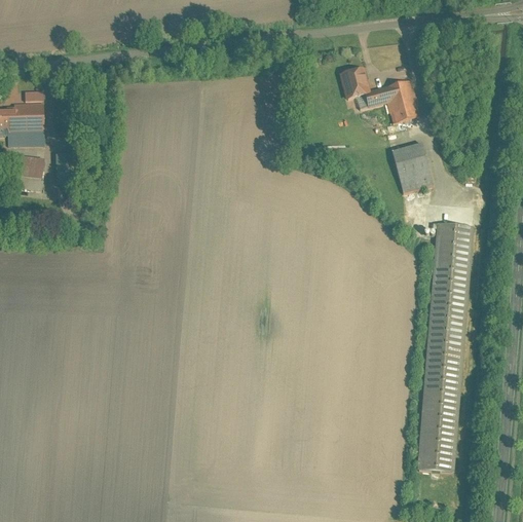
[(389,112),(385,113),(388,123),(421,115),(411,78),(372,88),(366,67),(341,74),(348,100),(359,97),(362,109),(387,102),(389,112)]
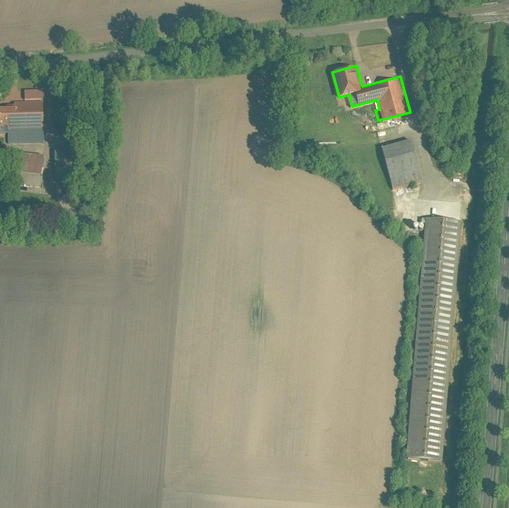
[(21,88),(21,98),(39,98),(39,88),(21,88)]
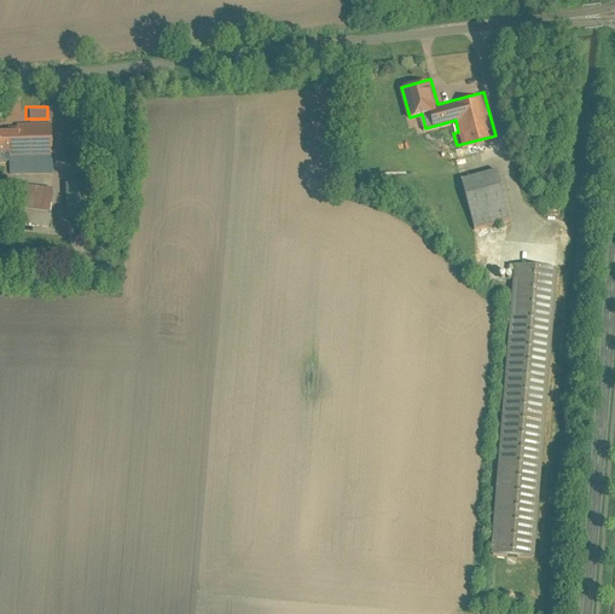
[(0,161),(10,162),(10,171),(51,169),(50,119),(6,120),(6,127),(0,127),(0,161)]
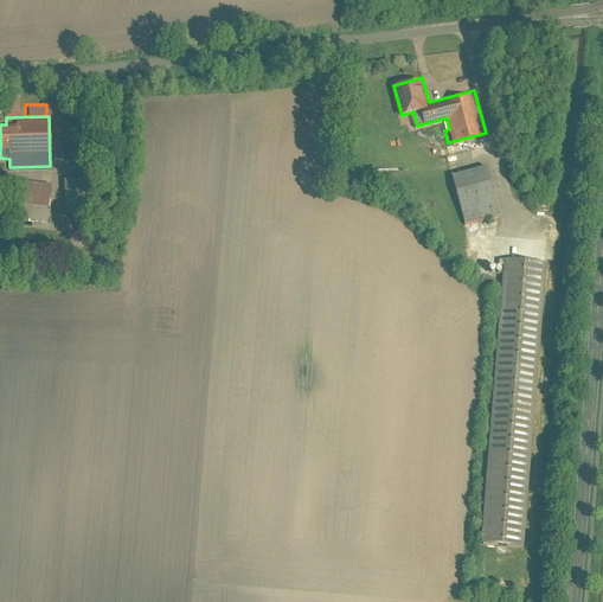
[(453,174),(464,222),(499,213),(487,166),(453,174)]
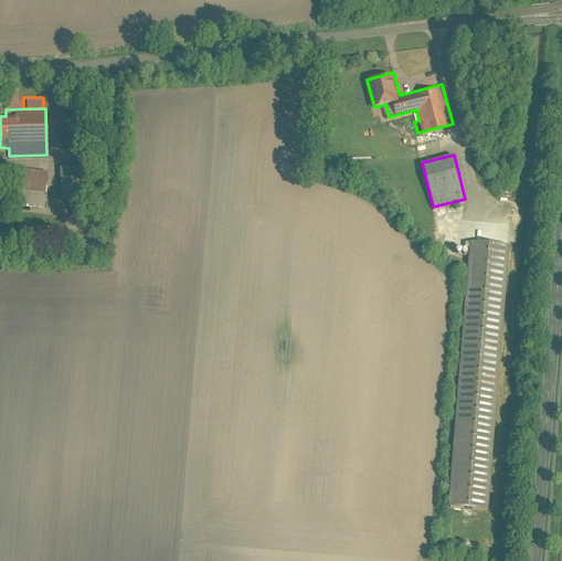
[(61,165),(62,198),(82,197),(81,165),(61,165)]
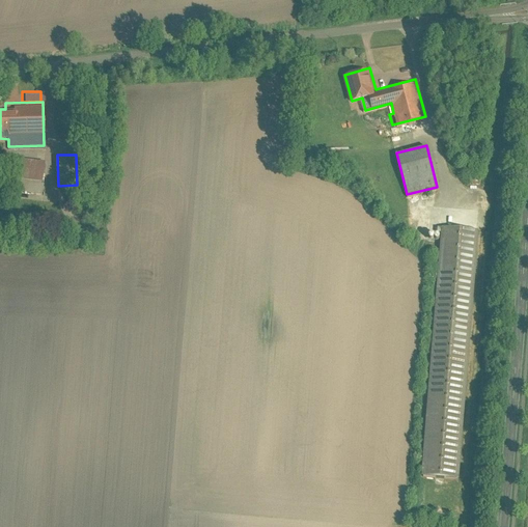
[(16,156),(14,175),(42,179),(45,160),(16,156)]
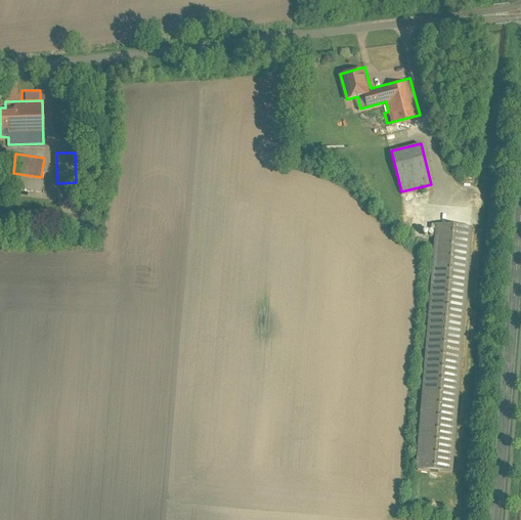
[(452,468),(469,222),(432,219),(416,466),(452,468)]
